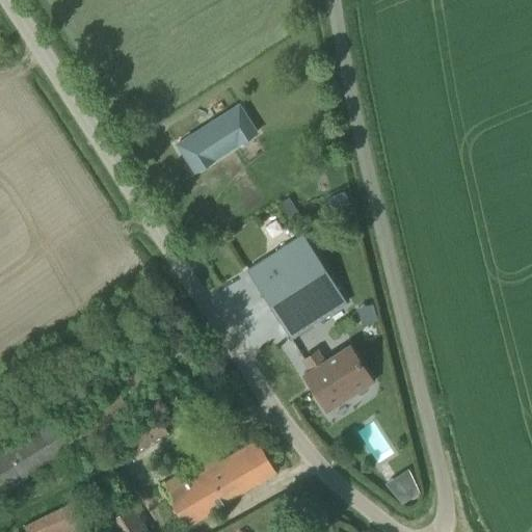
[(210,154),(233,139),(237,144),(256,132),(238,104),(177,143),(194,171),(214,159),(210,154)]
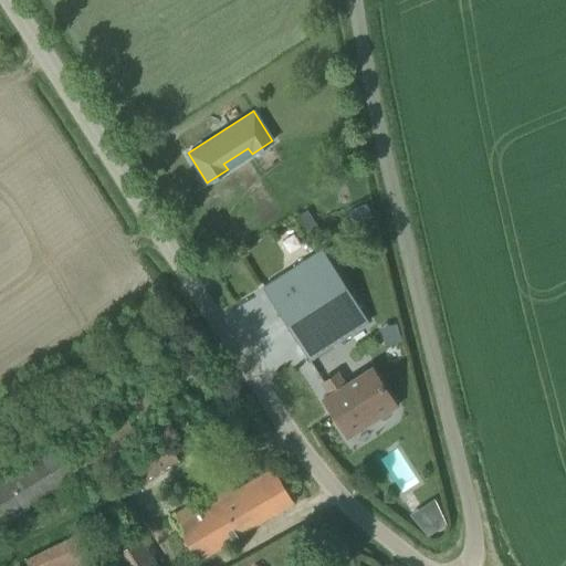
[(273,304),(307,359),(369,322),(321,249),(263,287),(274,304),(273,304)]
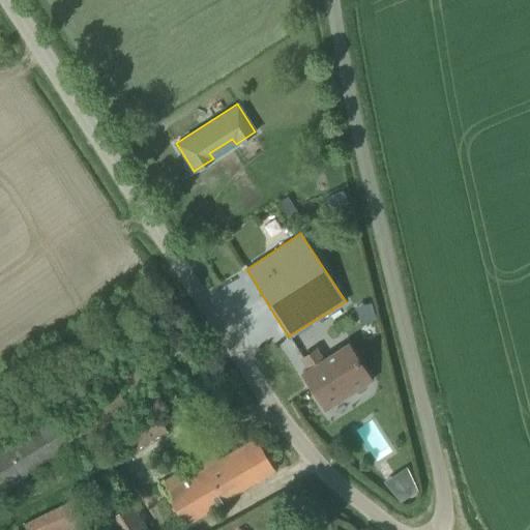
[(302,358),(310,369),(301,374),(325,411),(355,391),(358,392),(365,387),(365,385),(370,382),(347,345),(321,361),(314,351),(302,358)]
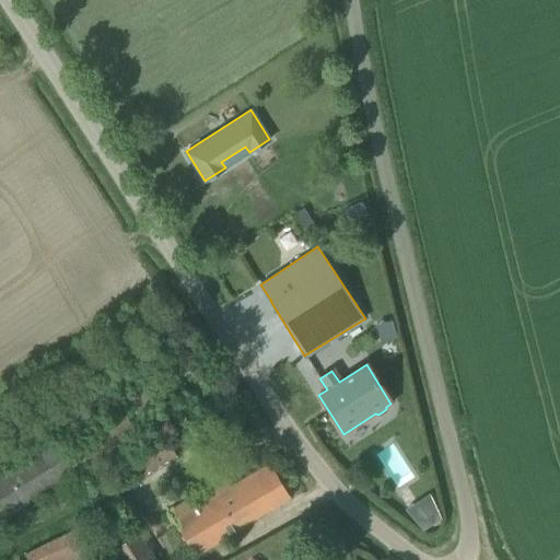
[(0,517),(0,518),(137,433),(124,411),(61,450),(54,439),(0,471),(0,517)]
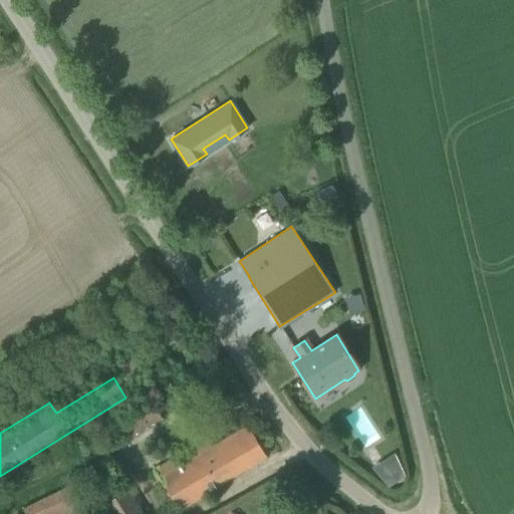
[(117,420),(127,438),(161,420),(151,402),(117,420)]
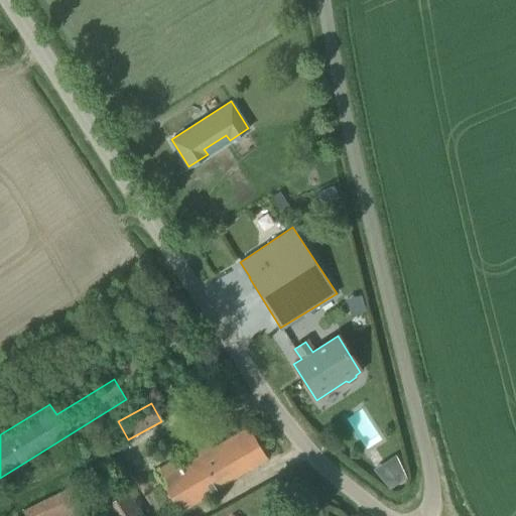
[(206,493),(267,458),(248,426),(212,448),(208,440),(155,472),(178,512),(208,495),(206,493)]
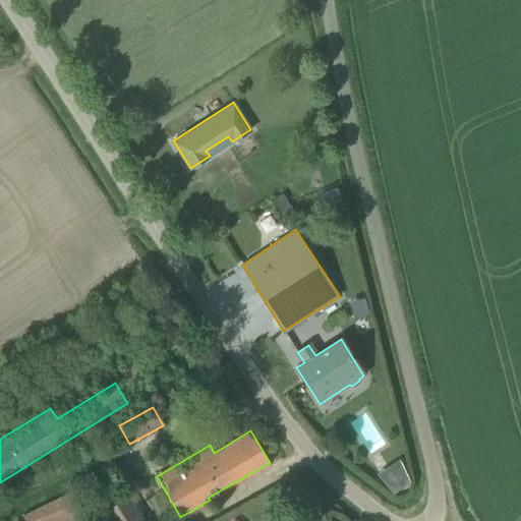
[(403,458),(382,469),(394,493),(415,481),(403,458)]
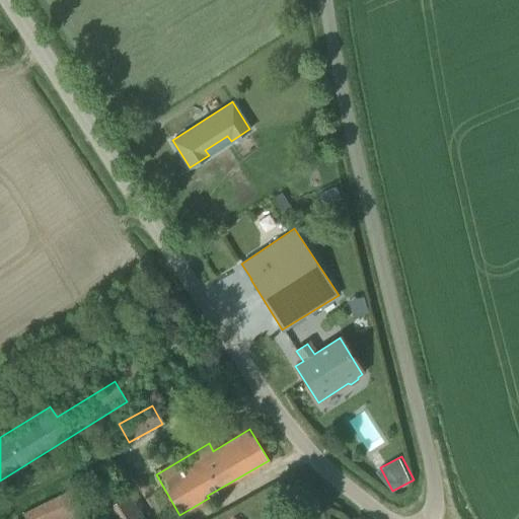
[(98,518),(144,518),(118,477),(85,497),(98,518)]
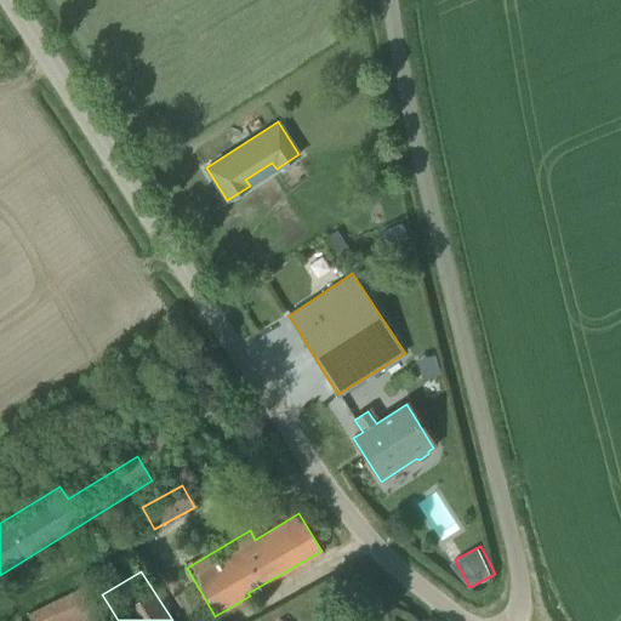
[(101,620),(83,584),(26,613),(29,620),(101,620)]
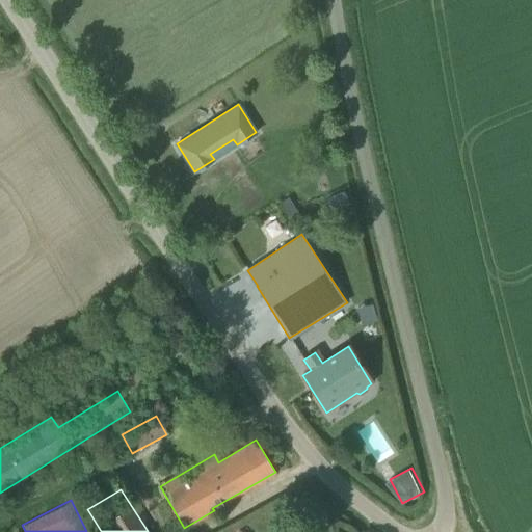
All buildings are outlined.
